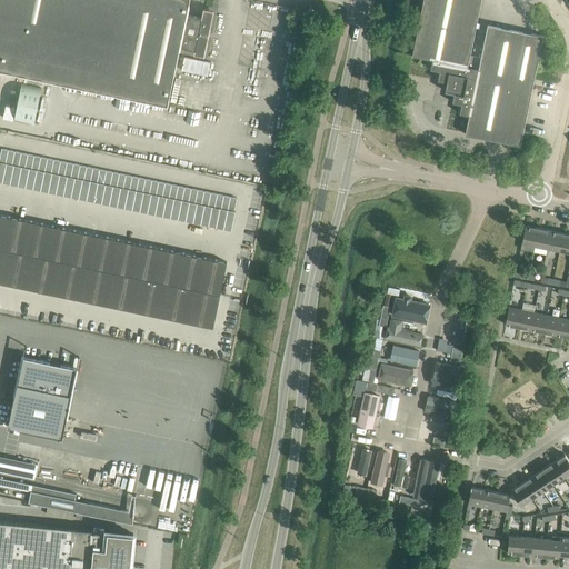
[(179,47),(187,15),(189,0),(0,0),(0,68),(168,103),(179,47)]
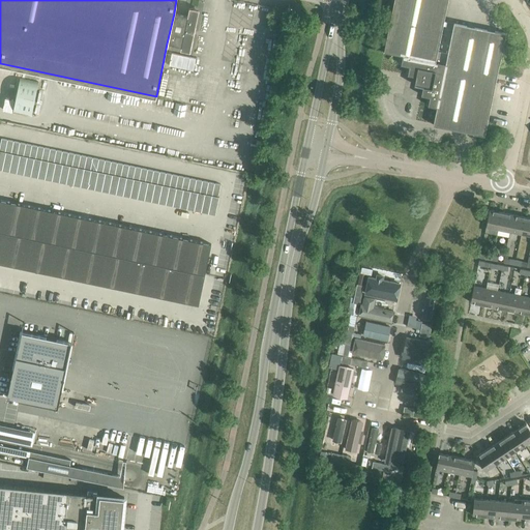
[(394,0),(384,51),(403,55),(401,64),(409,65),(409,66),(408,75),(416,76),(414,85),(422,87),(421,94),(430,96),(428,105),(437,107),(433,124),(479,134),(484,136),(487,125),(497,74),(506,33),(495,31),(454,23),(447,54),(438,52),(447,0),(394,0)]
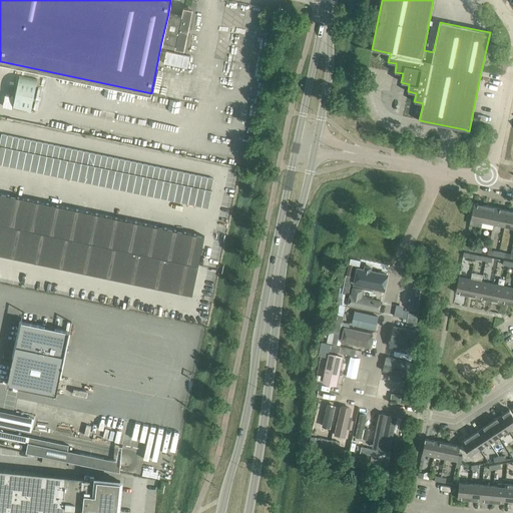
[(183,7),(181,16),(168,13),(161,42),(175,45),(175,48),(184,49),(192,9),(183,7)]
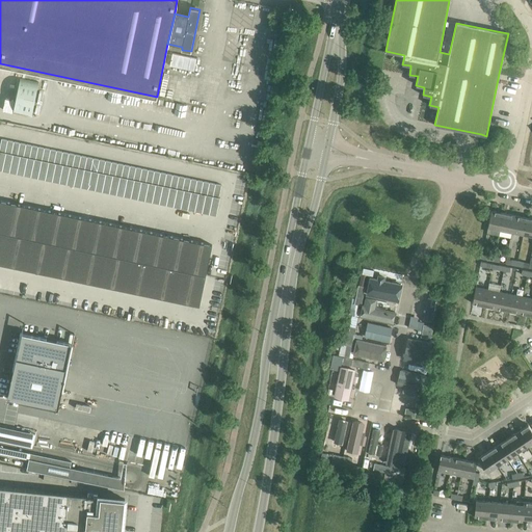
[(1,138),(0,144),(0,169),(216,215),(222,185),(1,138)]
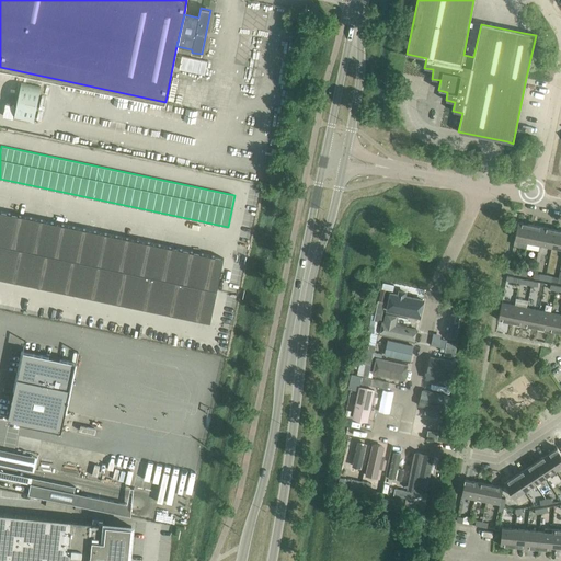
[(0,210),(0,277),(210,322),(224,258),(0,210)]
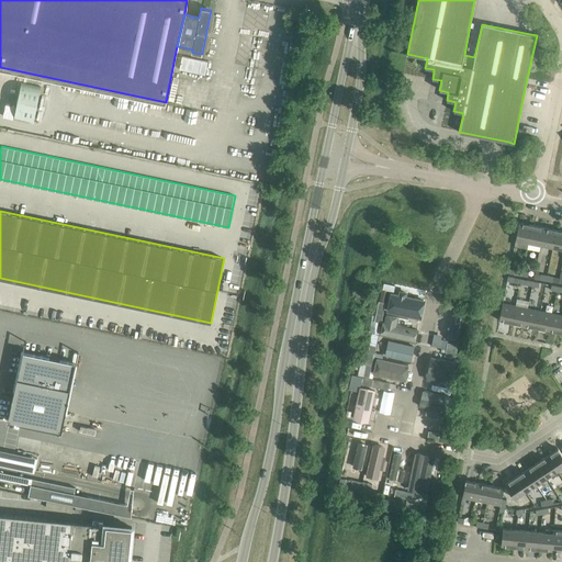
[(527,248),(528,242),(531,224),(519,222),(515,239),(514,245),(527,248)]
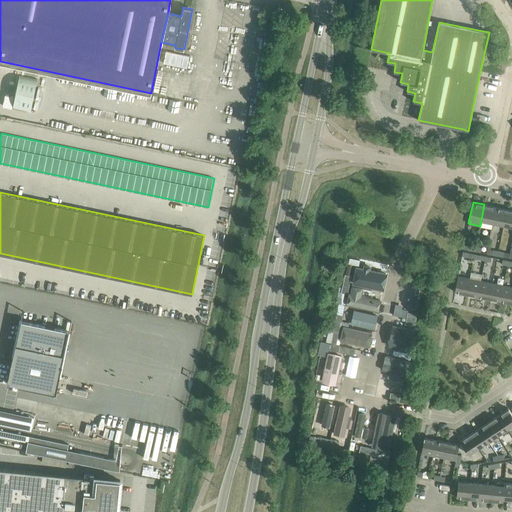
[(492,222),(496,207),(484,204),(481,220),(492,222)]
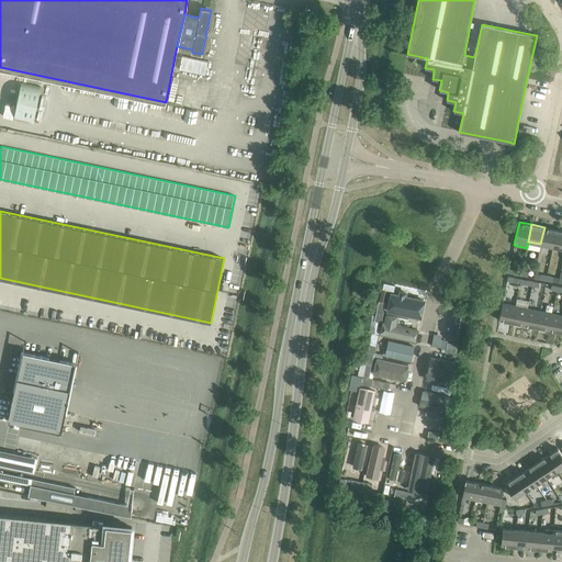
[(552,247),(557,229),(544,227),(540,244),(552,247)]
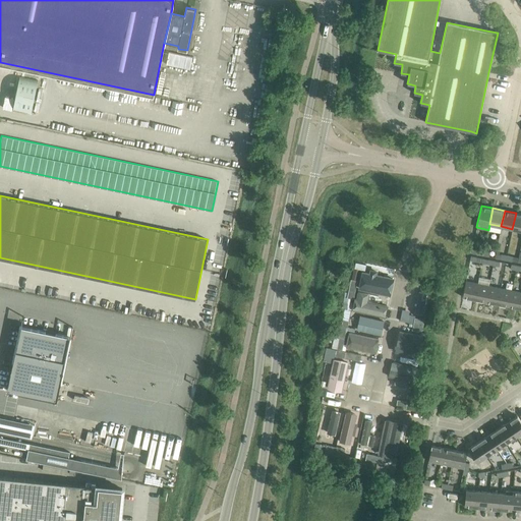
[(520,214),(516,213),(512,229),(520,230),(520,214)]
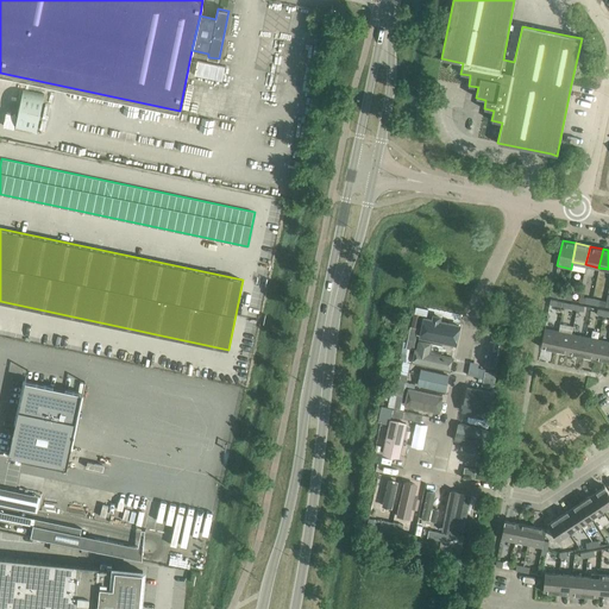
[(422,318),(419,337),(456,345),(458,336),(460,326),(440,322),(441,318),(432,315),(431,320),(422,318)]
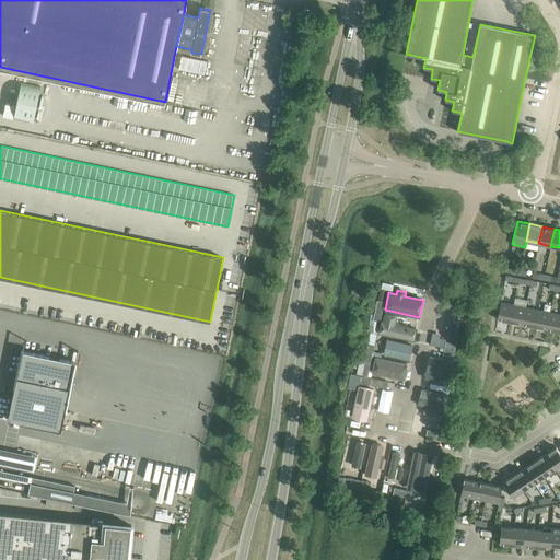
[(384,302),(377,300),(375,310),(382,312),(384,302)]
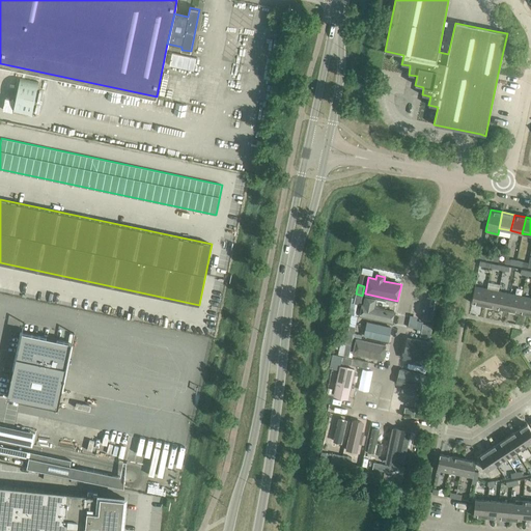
[(483,305),(486,288),(475,286),(471,302),(483,305)]
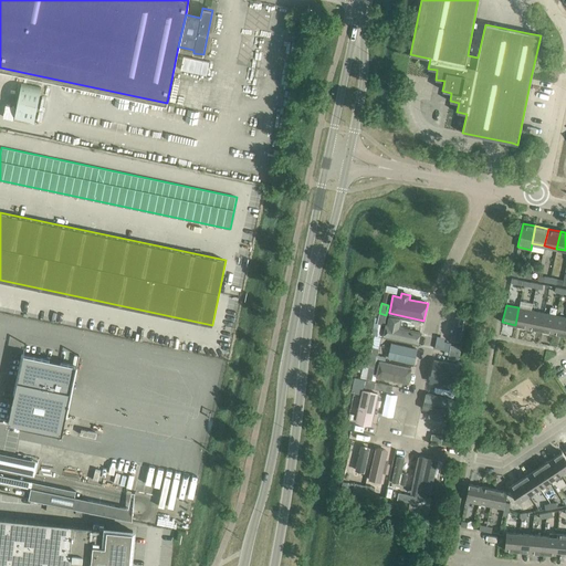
[(527,327),(531,310),(519,307),(515,325),(527,327)]
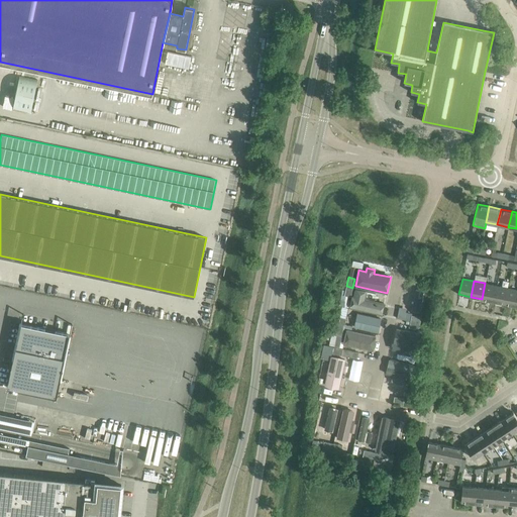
[(493,301),(497,286),(485,283),(482,299),(493,301)]
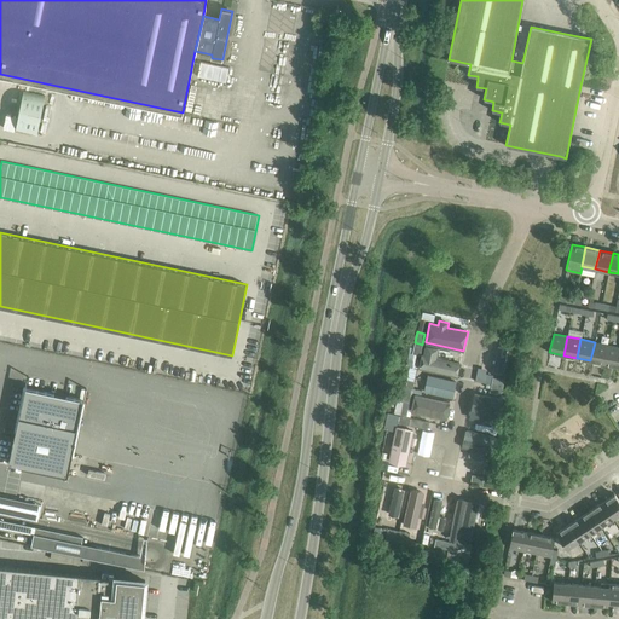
[(422,345),(415,342),(414,348),(412,353),(420,356),(422,345)]
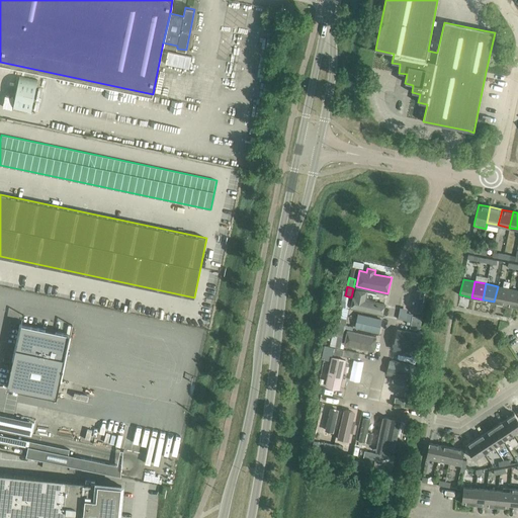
[(506,305),(509,288),(498,286),(494,301),(506,305)]
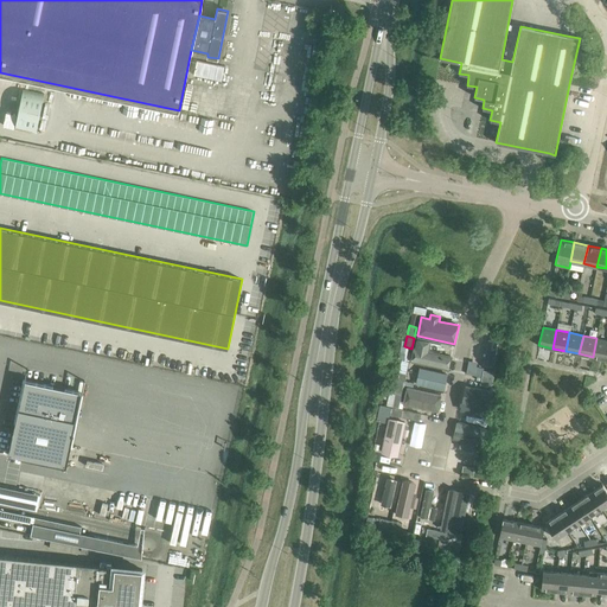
[(606,359),(606,351),(606,339),(596,338),(593,357),(606,359)]
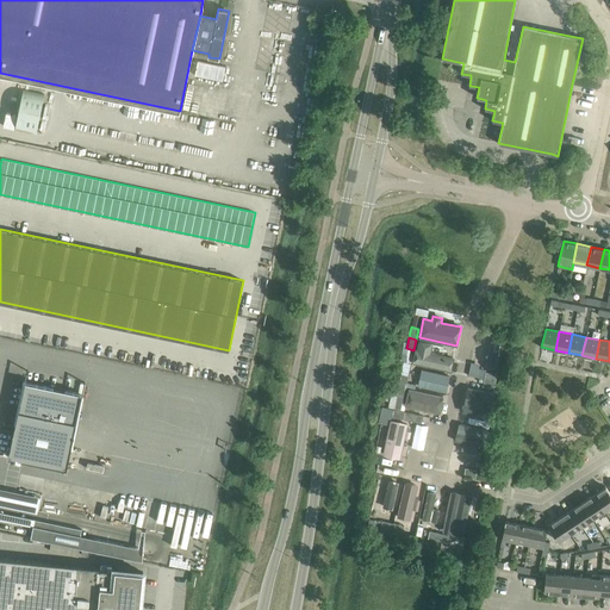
[(415,350),(412,362),(452,371),(454,359),(431,354),(433,346),(418,342),(417,350),(415,350)]
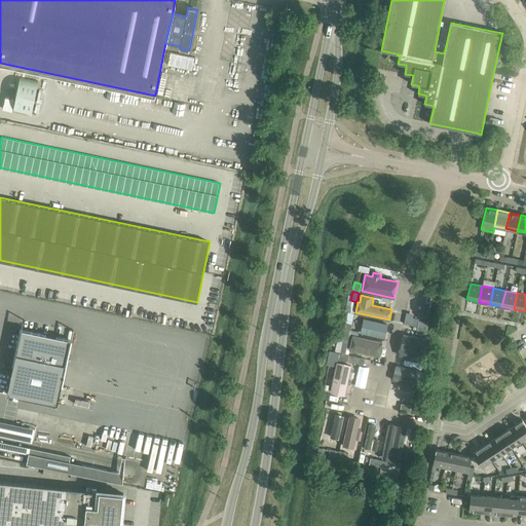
[(427,301),(422,300),(419,314),(425,315),(427,301)]
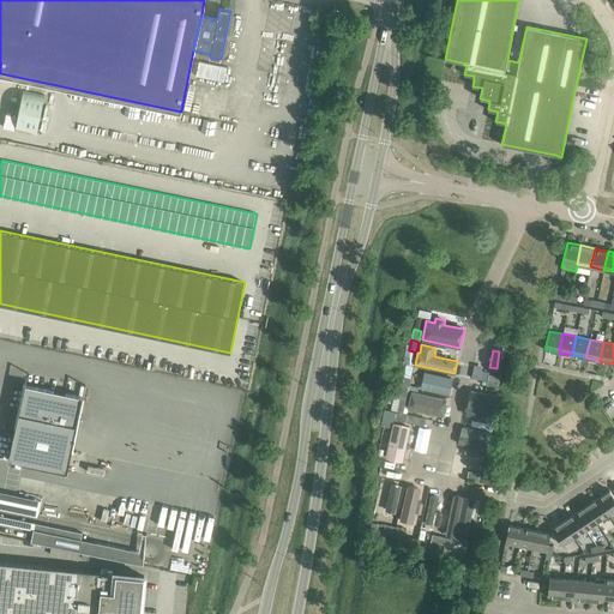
[(452,380),(425,373),(421,389),(450,395),(452,380)]
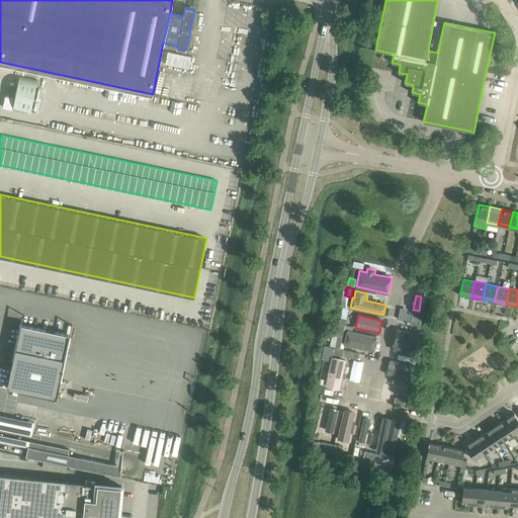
[(347,319),(340,318),(339,327),(345,328),(347,319)]
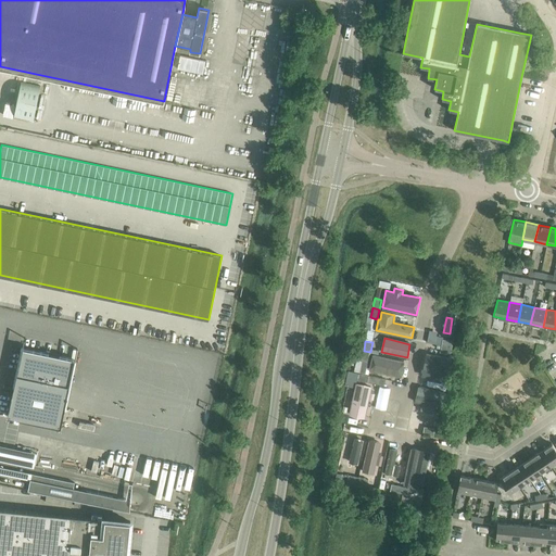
[(75,359),(22,348),(8,416),(61,427),(75,359)]
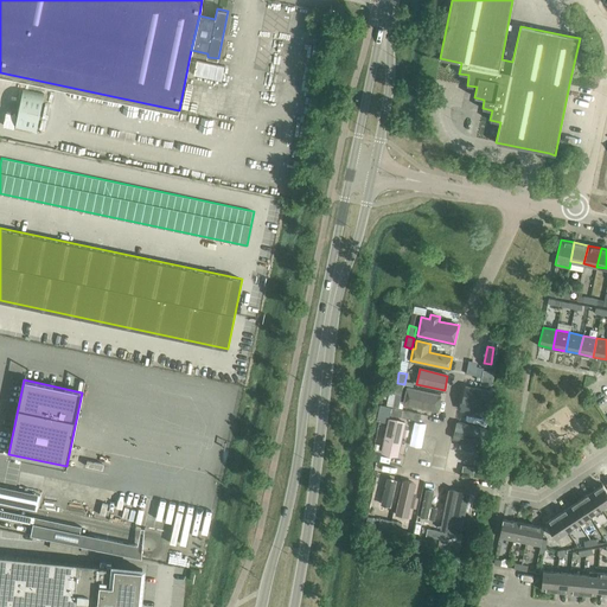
[(404,384),(397,383),(395,394),(402,395),(404,384)]
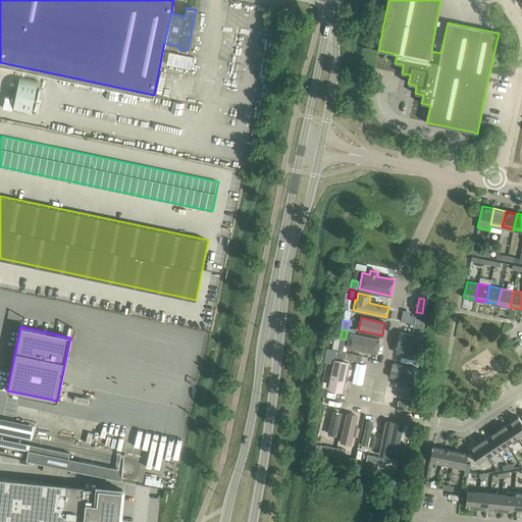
[(400,331),(398,346),(403,347),(402,353),(418,357),(422,336),(400,331)]
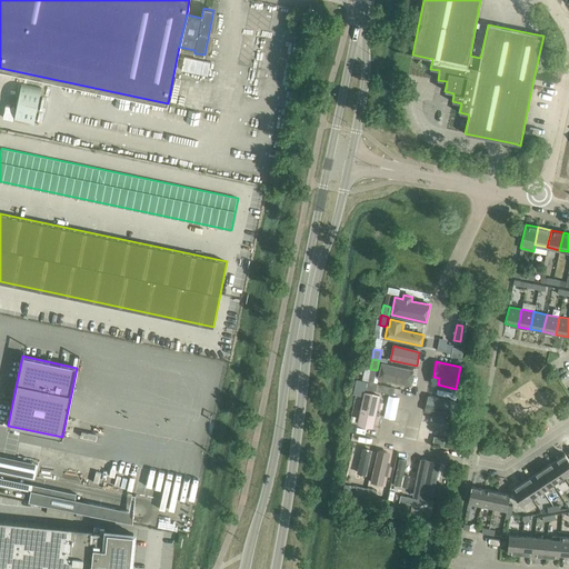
[(413,370),(383,363),(380,379),(410,386),(413,370)]
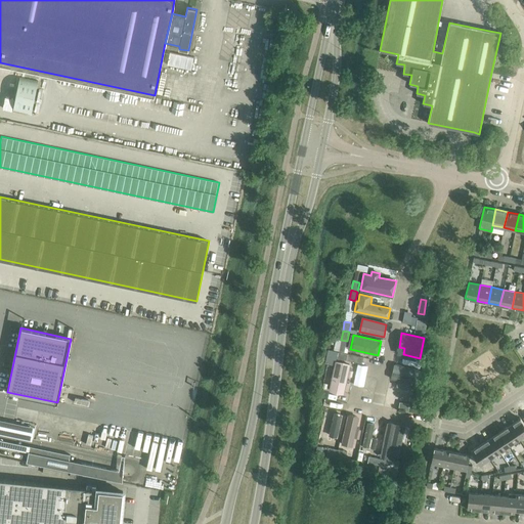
[(328,360),(335,362),(336,360),(337,358),(338,351),(333,350),(330,350),(328,360)]
